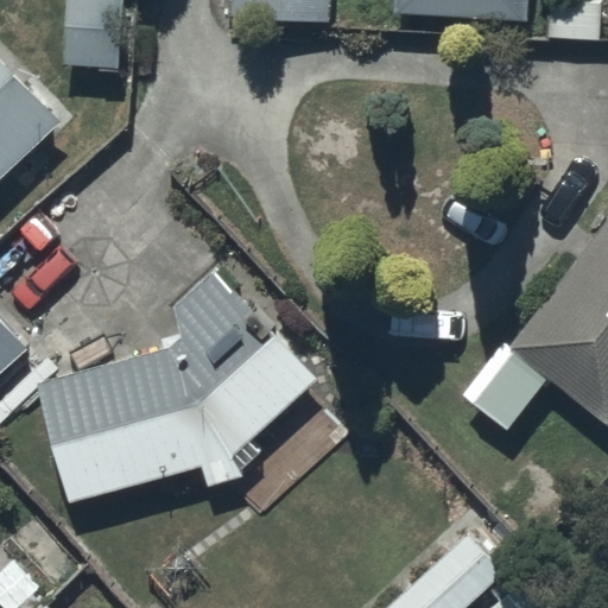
[(124,0),(67,0),(65,67),(121,69),(124,0)]
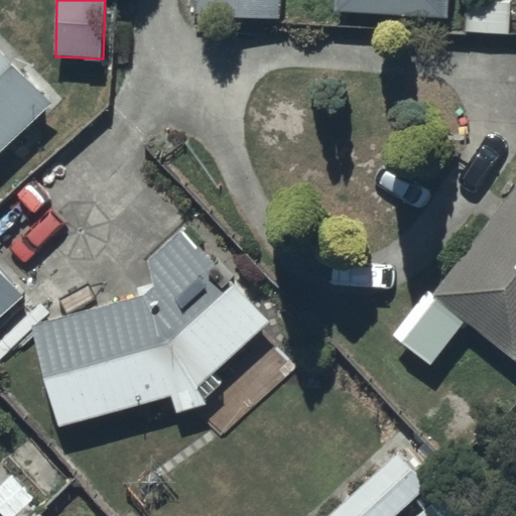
[(198,0),(198,14),(281,19),(282,0),(198,0)]
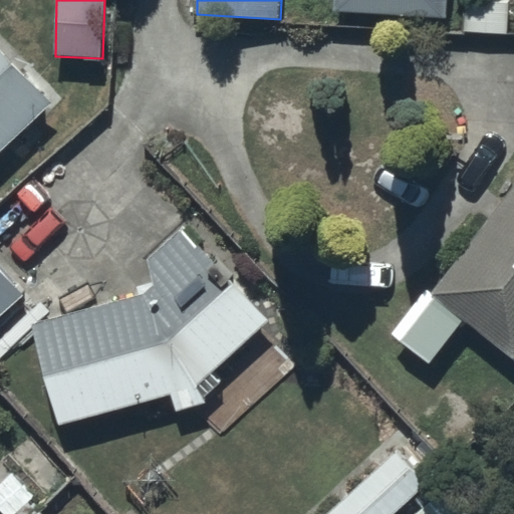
[(336,0),(335,12),(446,17),(446,0),(336,0)]
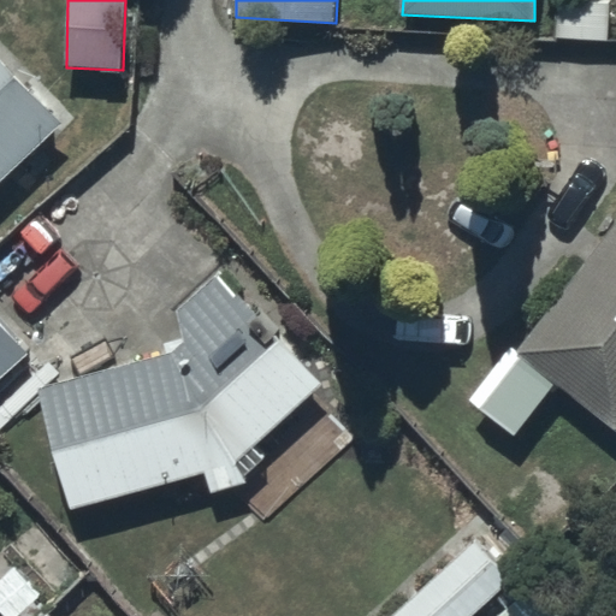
[(0,183),(64,123),(0,55),(0,183)]
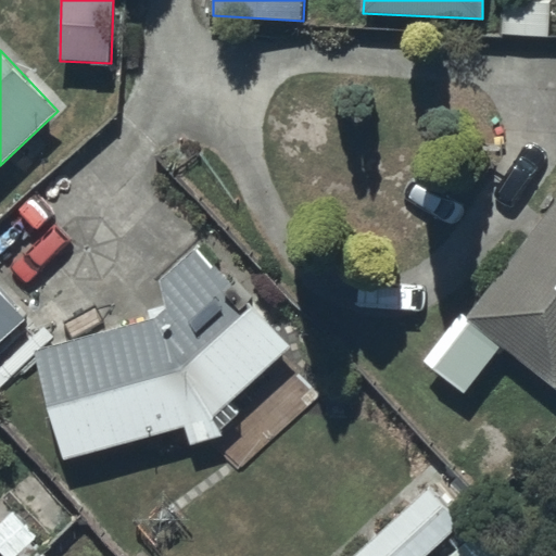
[(555,389),(555,201),(468,317),(459,311),(422,361),(468,394),(502,349),(555,389)]
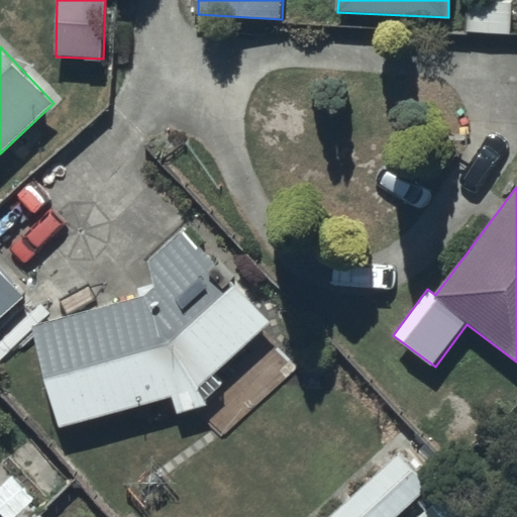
[(157,286),(144,296),(35,327),(65,428),(173,397),(178,414),(205,406),(200,390),(274,324),(190,229),(153,262),(157,286)]
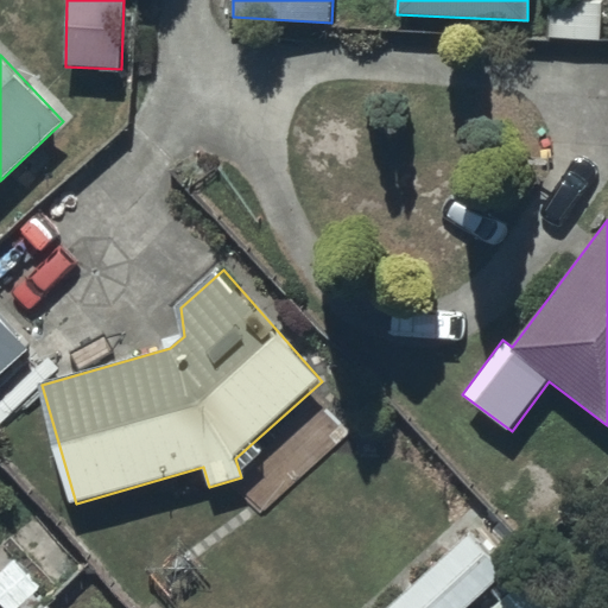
[(0,375),(29,349),(0,318),(0,375)]
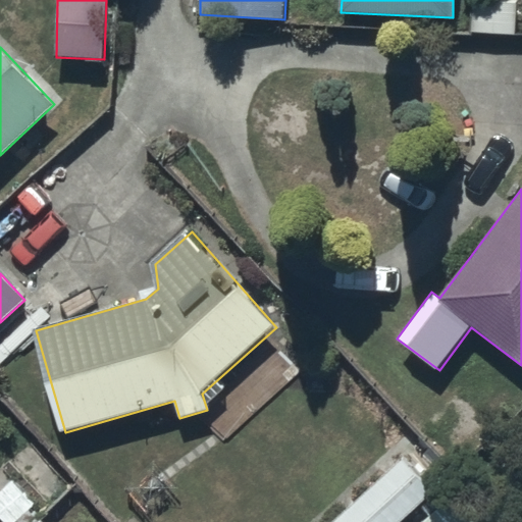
[(402,456),(327,521),(402,521),(435,493),(402,456)]
